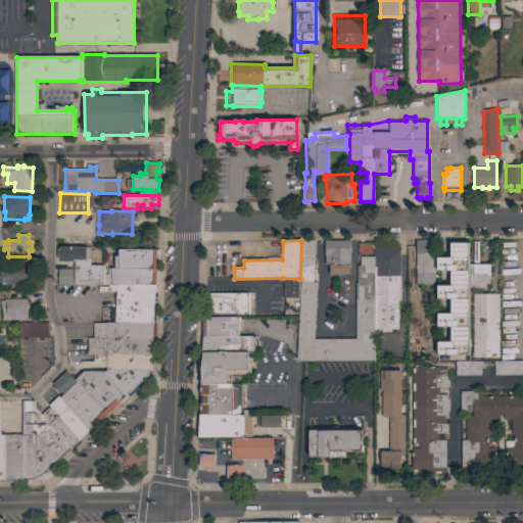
[(416,240),(434,240),(434,278),(435,278),(435,284),(416,284),(416,240)]
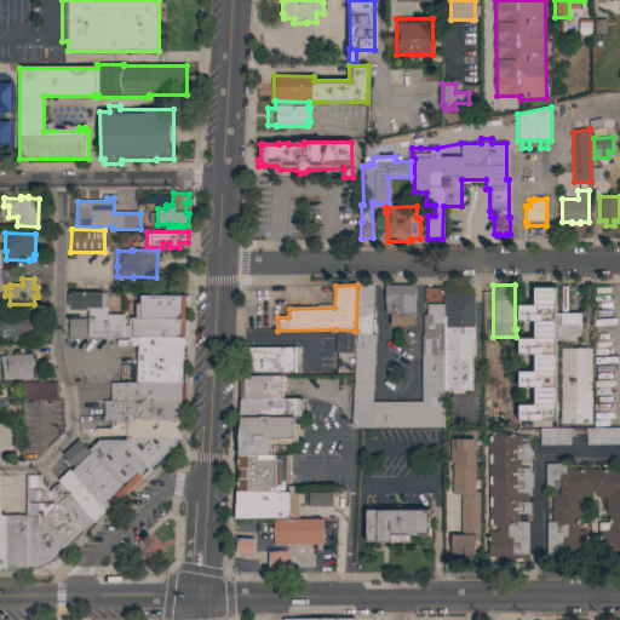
[(443,428),(351,428),(356,331),(357,287),(373,286),(371,334),(375,336),(372,402),(422,402),(422,337),(423,336),(423,316),(426,316),(426,305),(443,305),(443,391),(443,428)]
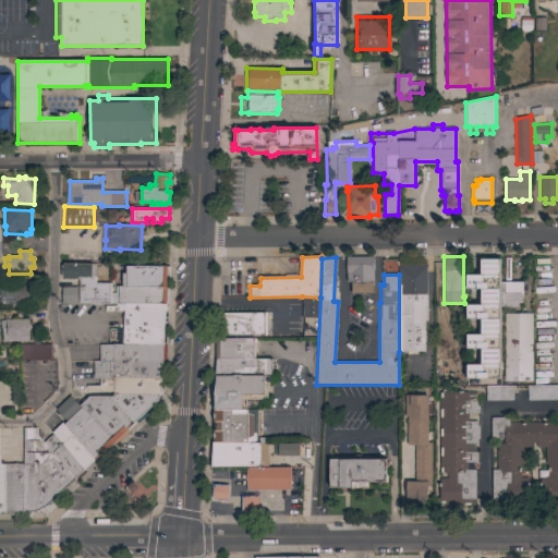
[(351,293),(351,283),(347,283),(347,262),(349,258),(374,258),(374,282),(373,282),(373,293),(351,293)]
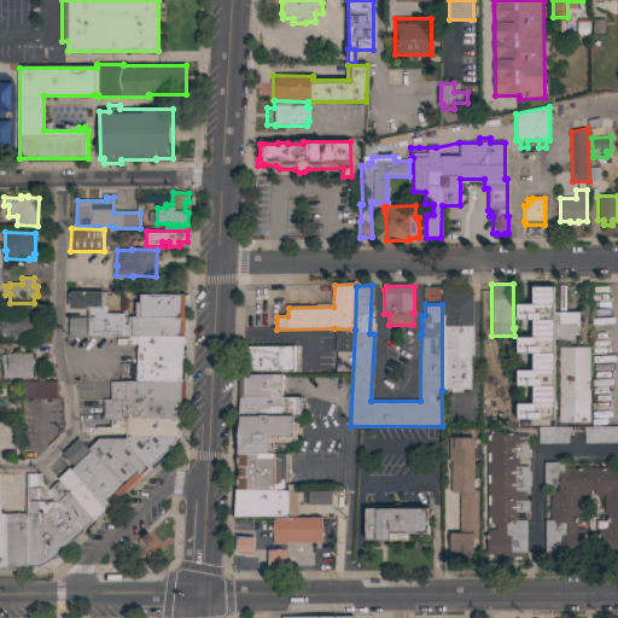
[(554,420),(517,420),(517,404),(532,404),(532,386),(517,386),(517,371),(532,371),(532,354),(517,354),(517,338),(532,338),(532,320),(517,320),(517,304),(532,304),(532,287),(553,287),(553,313),(553,339),(554,420)]
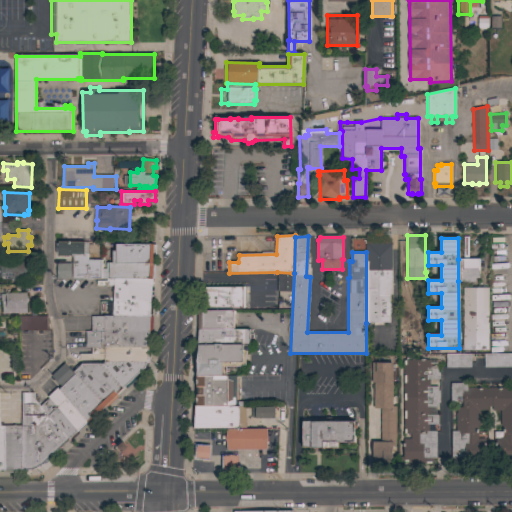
[(100,278),(57,279),(57,264),(72,263),(72,256),(58,256),(58,254),(56,254),(56,244),(58,244),(58,241),(84,241),(84,243),(88,243),(88,261),(100,261),(100,270),(100,278)]
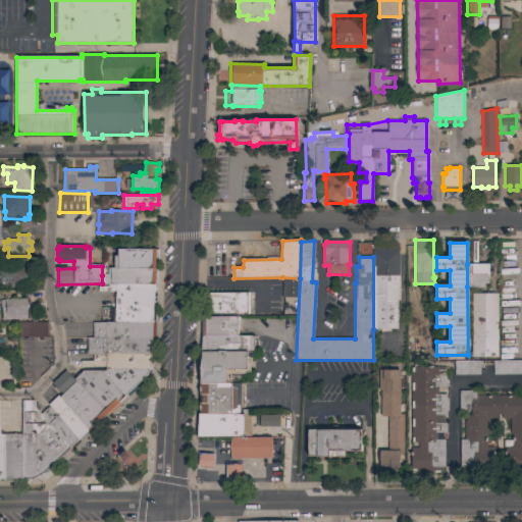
[(102,283),(102,275),(107,275),(107,268),(114,268),(114,256),(118,256),(118,250),(157,249),(157,251),(159,251),(157,284),(154,284),(108,283),(102,283)]
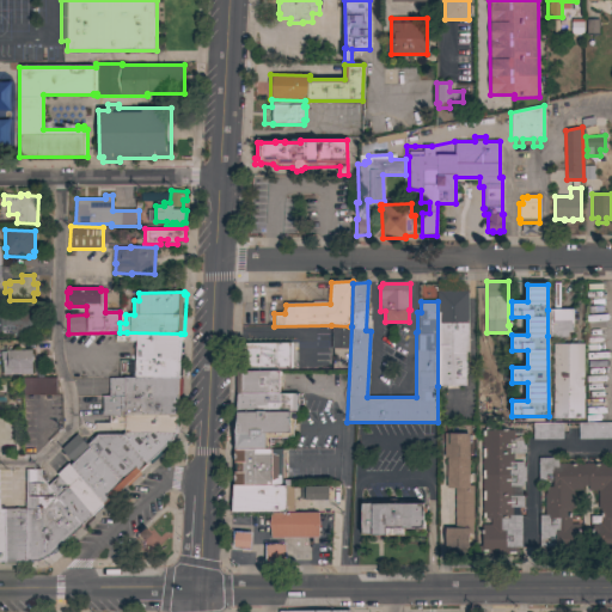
[(438,292),(467,292),(469,353),(465,353),(465,386),(458,386),(458,393),(446,393),(446,386),(438,386),(438,301),(438,292)]
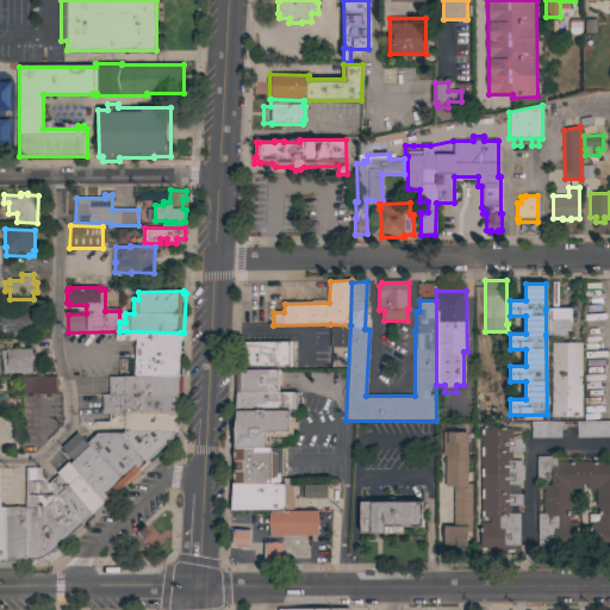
[(571,309),(571,331),(566,331),(566,336),(552,336),(552,335),(546,335),(546,309),(571,309)]
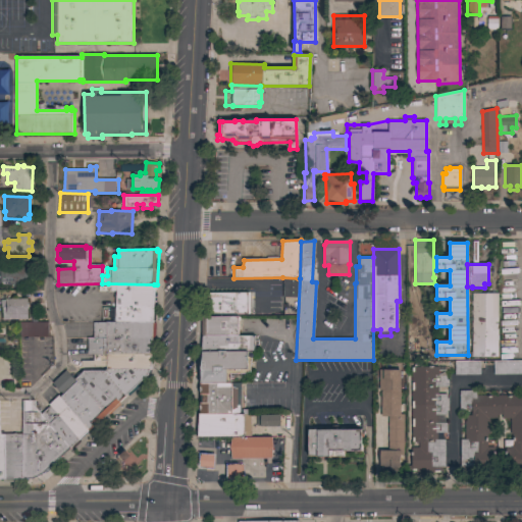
[(0,268),(28,268),(28,288),(14,288),(14,284),(0,284),(0,268)]
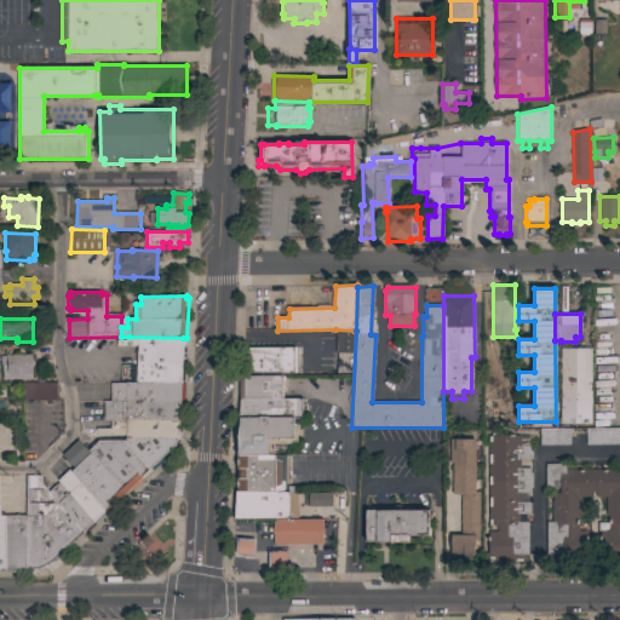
[(354,331),(354,354),(337,352),(336,329),(354,331)]
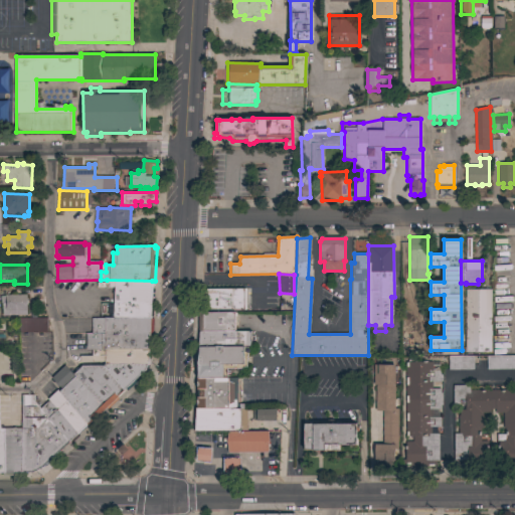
[(114,315),(108,315),(108,304),(115,304),(115,288),(97,288),(97,283),(107,283),(107,280),(152,281),(151,318),(114,318),(114,315)]
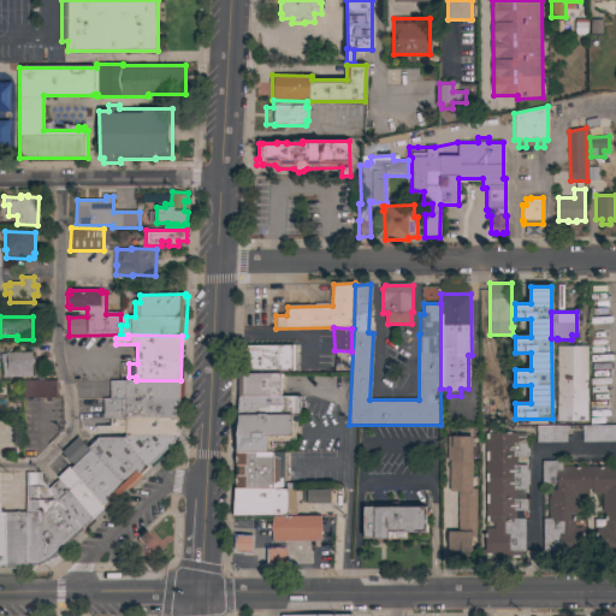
[(280,373),(278,373),(278,372),(241,372),(242,345),(279,345),(285,345),(285,350),(291,350),(290,366),(296,366),(296,373),(280,373)]
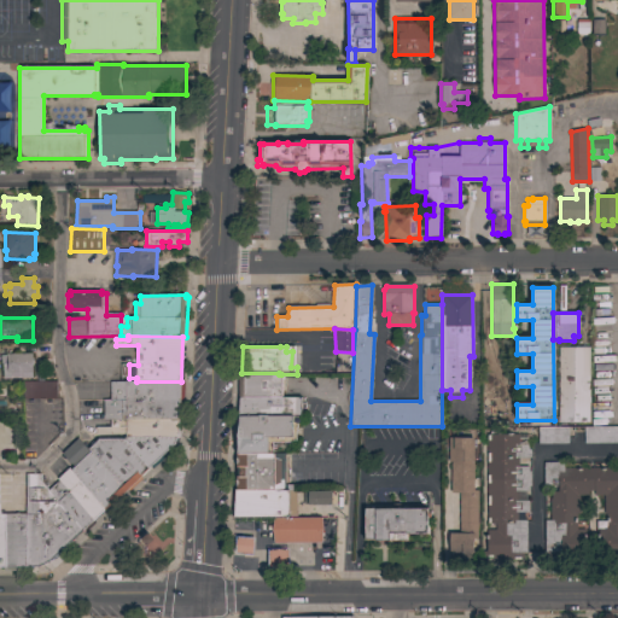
[(559,423),(559,348),(589,348),(589,423),(559,423)]
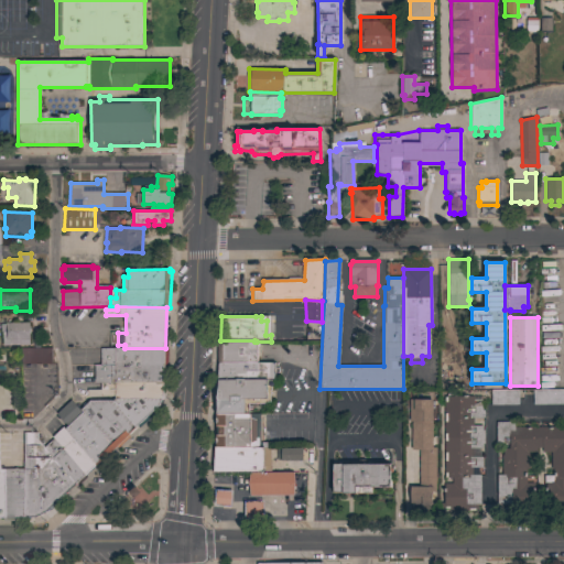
[(1,332),(0,332),(0,323),(30,323),(30,345),(1,345),(1,332)]
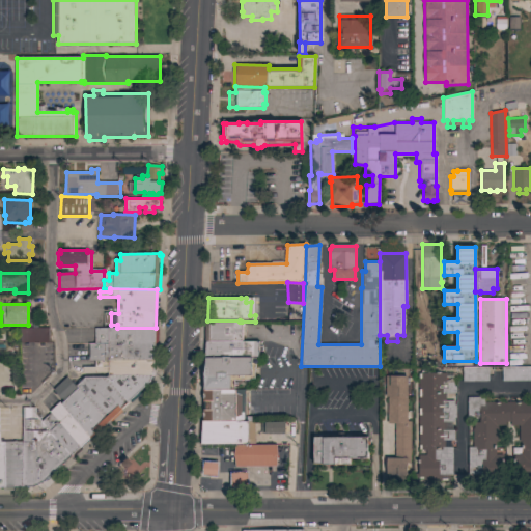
[(242,324),(244,324),(244,327),(242,327),(242,341),(204,342),(204,322),(240,322),(242,322),(242,324)]
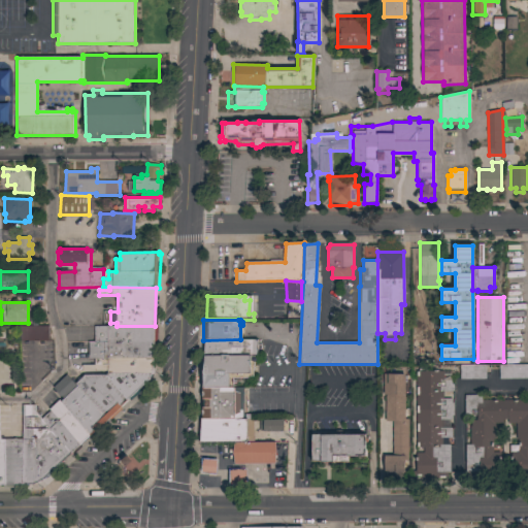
[(47,340),(20,340),(20,325),(47,326),(47,340)]
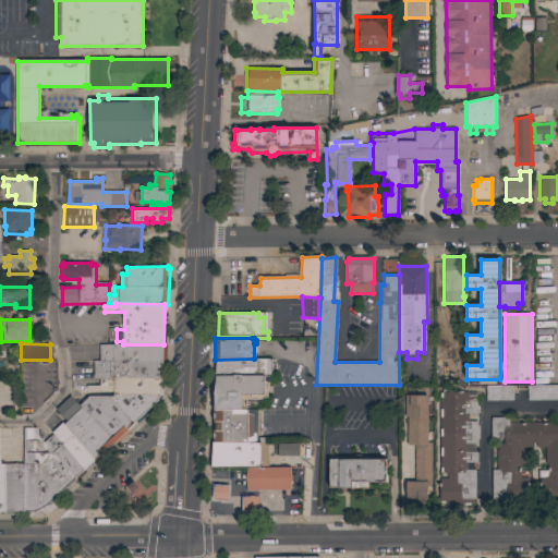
[(99,346),(123,344),(164,344),(162,362),(99,362),(99,346)]
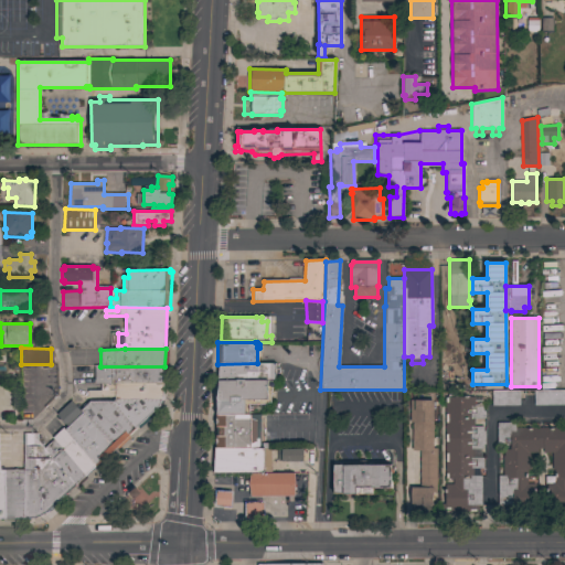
[(275,363),(275,381),(272,381),(217,381),(217,364),(257,363),(275,363)]
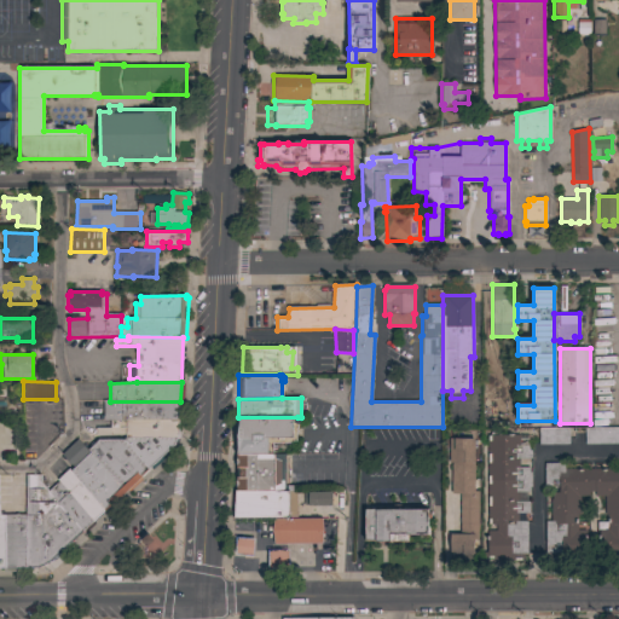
[(180,401),(179,421),(110,420),(103,420),(104,401),(110,401),(180,401)]
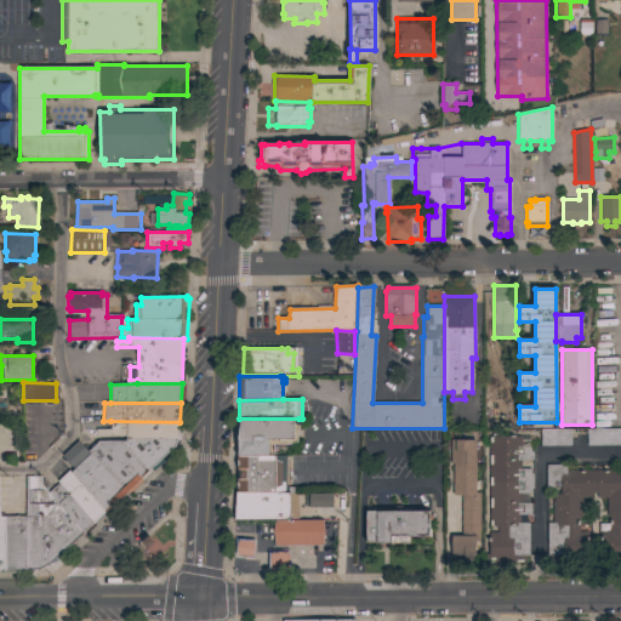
[(238,456),(239,419),(298,419),(298,429),(297,429),(297,445),(273,445),(273,456),(238,456)]
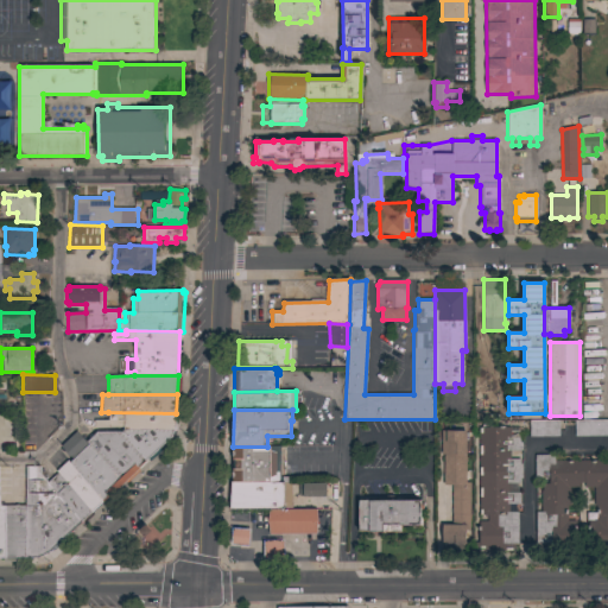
[(108,428),(109,420),(108,412),(176,413),(176,429),(124,428),(108,428)]
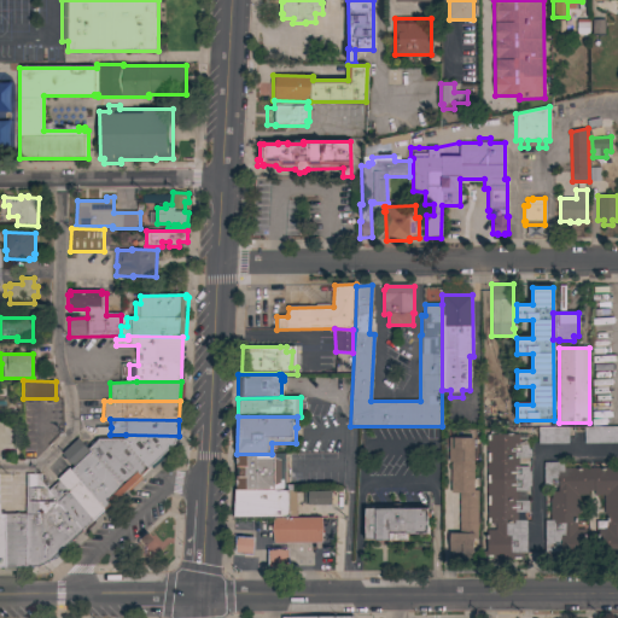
[(617,426),(617,442),(584,443),(584,427),(617,426)]
